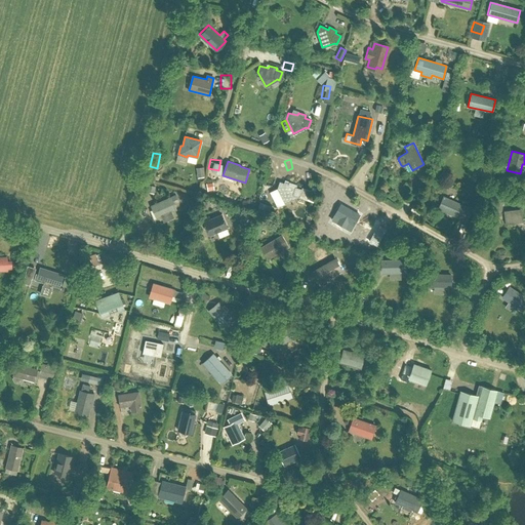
[(201,162),(193,163),(194,172),(202,171),(201,162)]
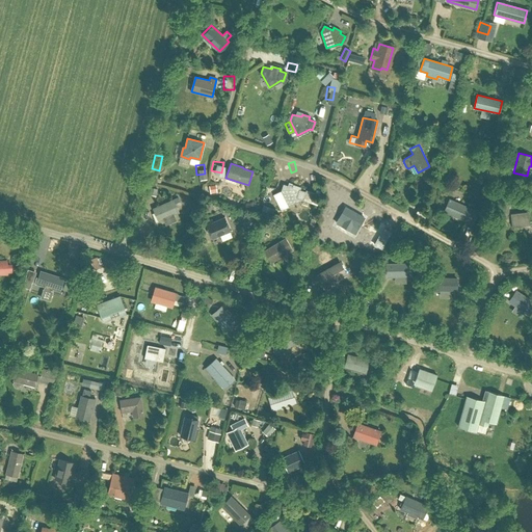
[(306,190),(306,191),(299,189),(300,187),(293,184),(292,187),(283,184),(281,190),(289,205),(300,200),(317,205),(319,200),(313,197),(314,192),(306,190)]
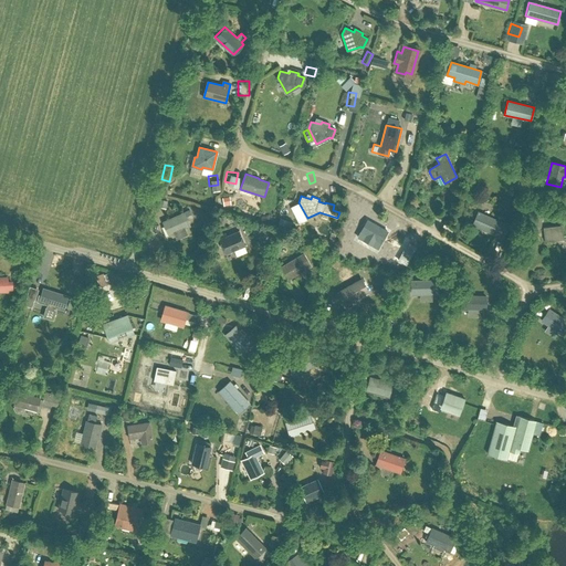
[(184,212),(164,221),(166,226),(161,227),(166,237),(189,226),(187,220),(194,218),(190,210),(184,213),(184,212)]
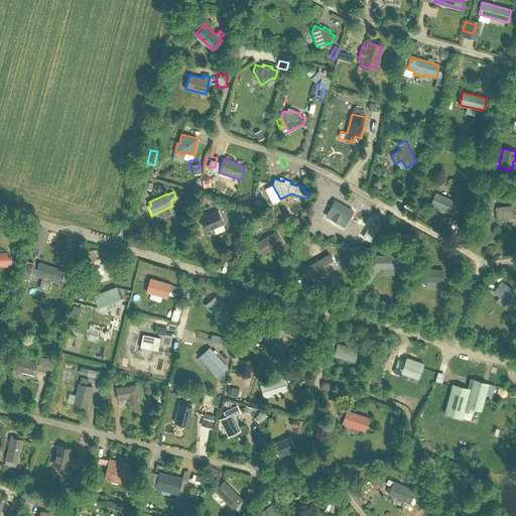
[(459,217),(464,205),(436,194),(431,205),(459,217)]
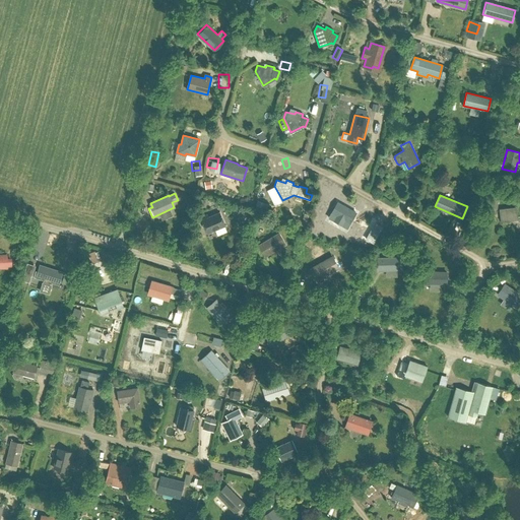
[(404,199),(402,206),(412,209),(414,202),(404,199)]
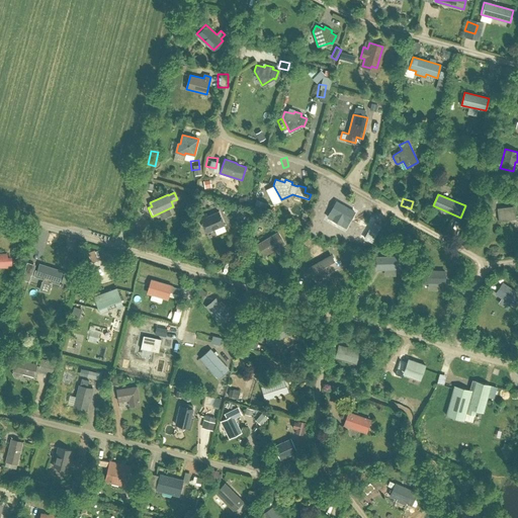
[(341,226),(344,220),(348,222),(354,211),(337,201),(330,212),(334,214),(331,220),(341,226)]
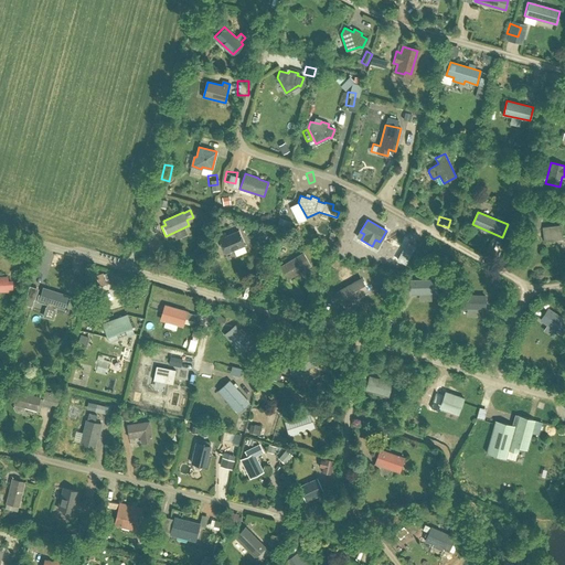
[(564,238),(562,225),(543,227),(544,241),(564,238)]
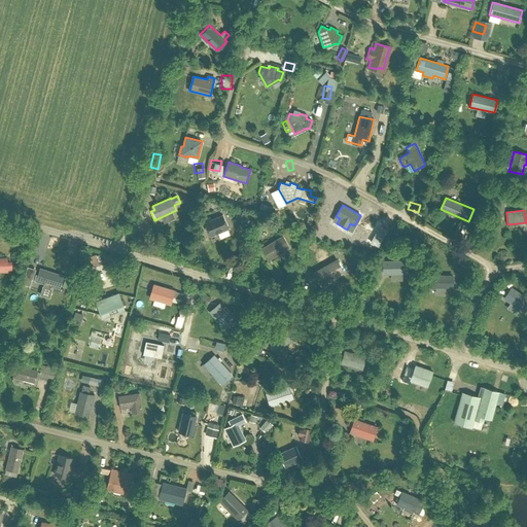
[(203,221),(209,236),(227,227),(222,216),(211,220),(210,218),(203,221)]
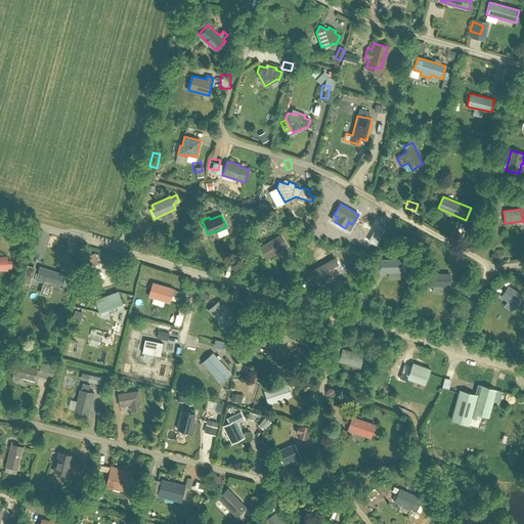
[(379,242),(391,223),(386,220),(384,223),(380,222),(378,224),(381,226),(379,228),(382,230),(376,239),(379,242)]
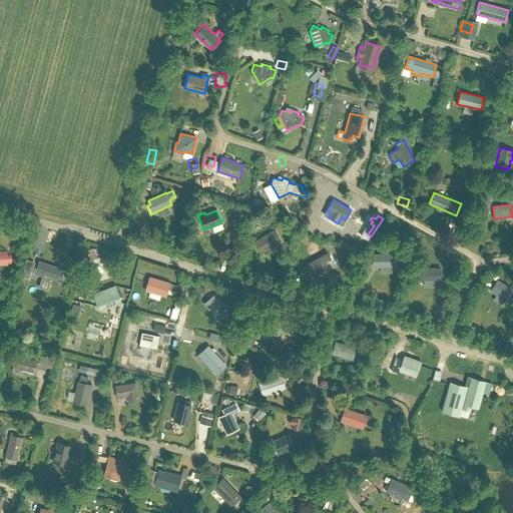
[(255,241),(262,252),(282,240),(275,229),(255,241)]
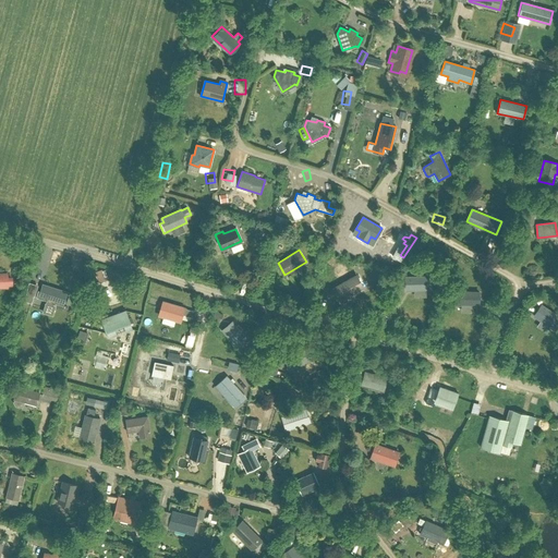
[(362,273),(356,276),(355,275),(331,289),(338,301),(363,287),(361,283),(366,280),(362,273)]
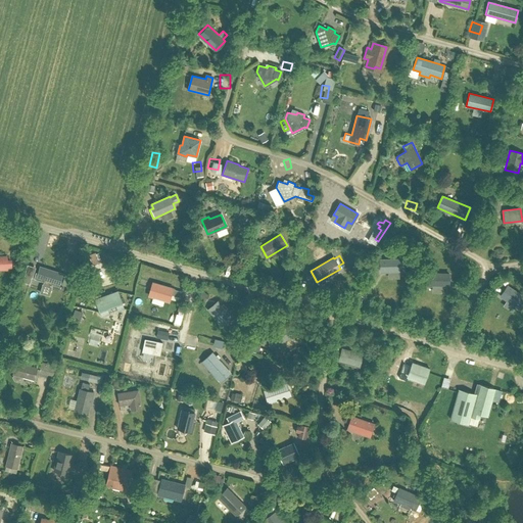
[(380,259),(381,272),(405,272),(403,258),(380,259)]
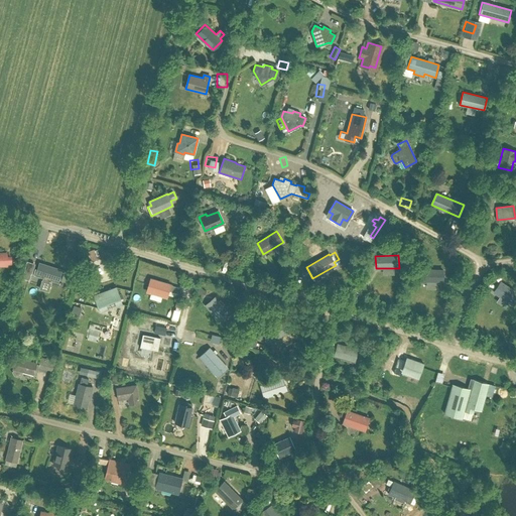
[(57,282),(62,270),(40,263),(36,275),(57,282)]
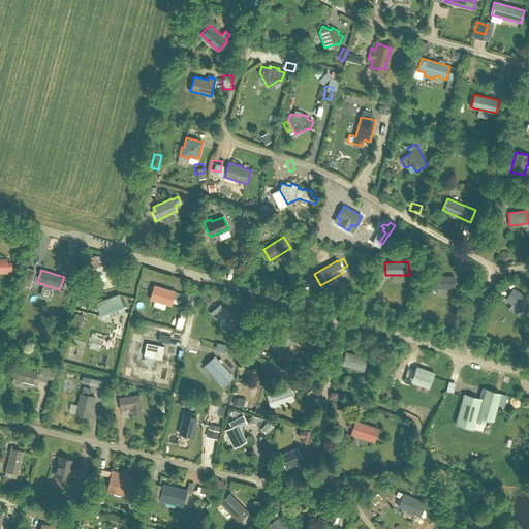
[(432,275),(432,289),(455,290),(455,276),(432,275)]
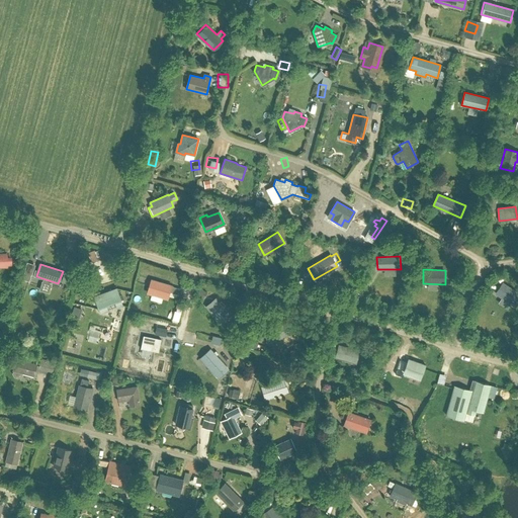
[(171,286),(152,280),(148,292),(167,298),(171,286)]
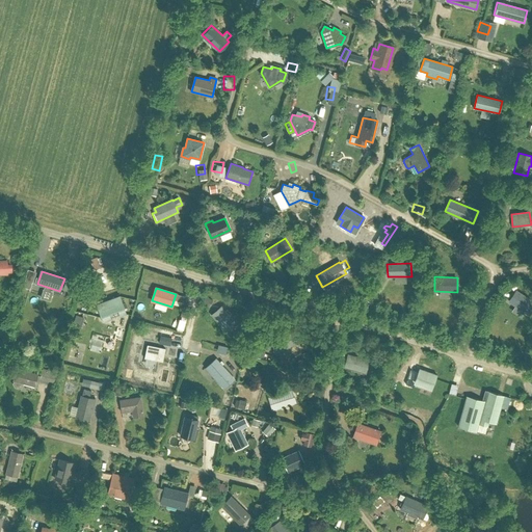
[(531,309),(531,300),(516,291),(509,301),(529,314),(531,309)]
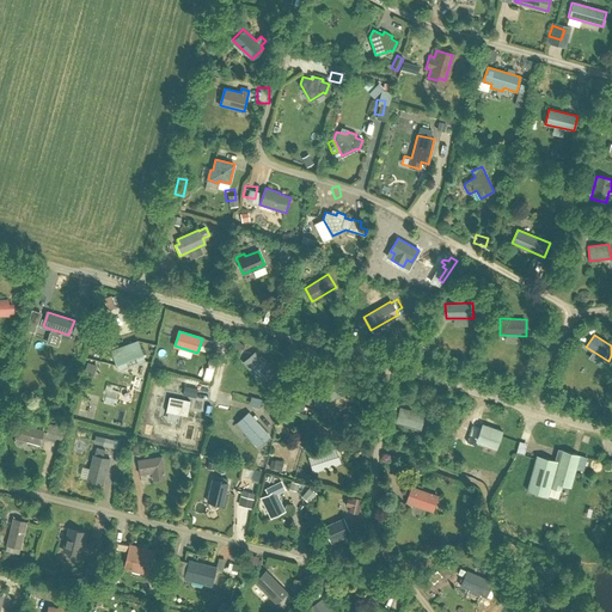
[(112,350),(117,365),(142,355),(138,341),(112,350)]
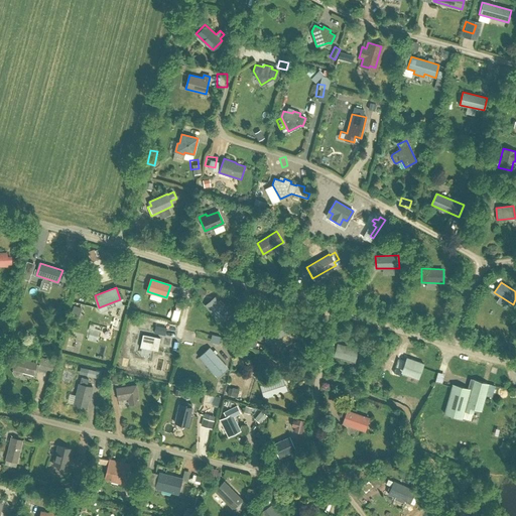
[(229,312),(215,297),(206,305),(219,320),(229,312)]
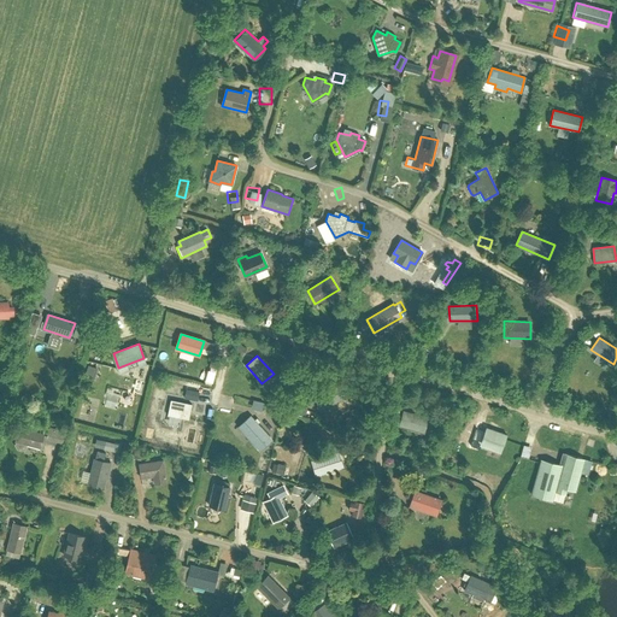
[(333,413),(329,406),(346,398),(339,383),(315,397),(322,410),(325,416),(333,413)]
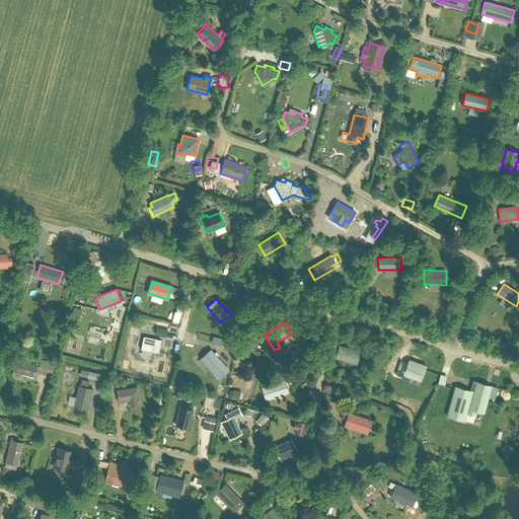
[(68,345),(77,347),(80,332),(71,330),(68,345)]
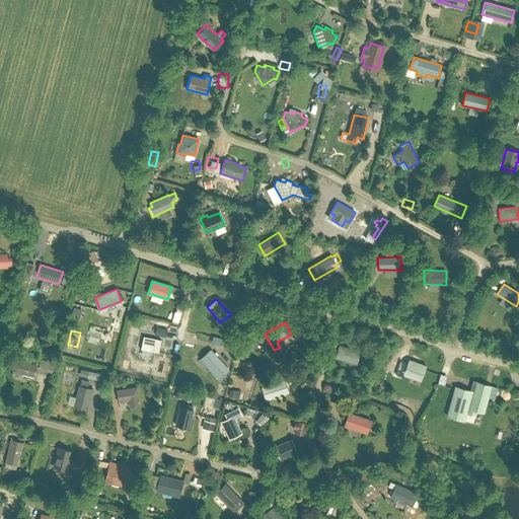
[(161,340),(144,337),(141,349),(158,353),(161,340)]
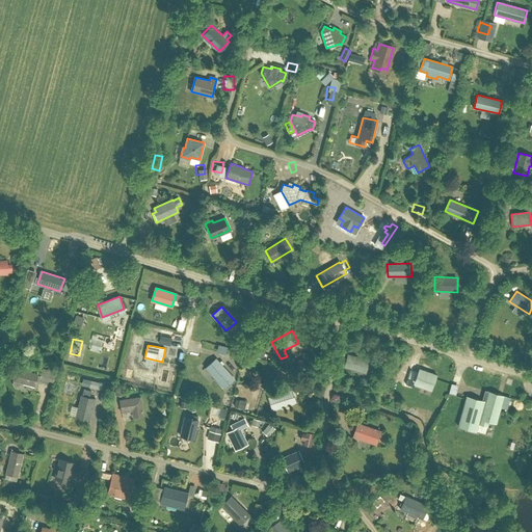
[(195,353),(208,356),(209,350),(196,348),(195,353)]
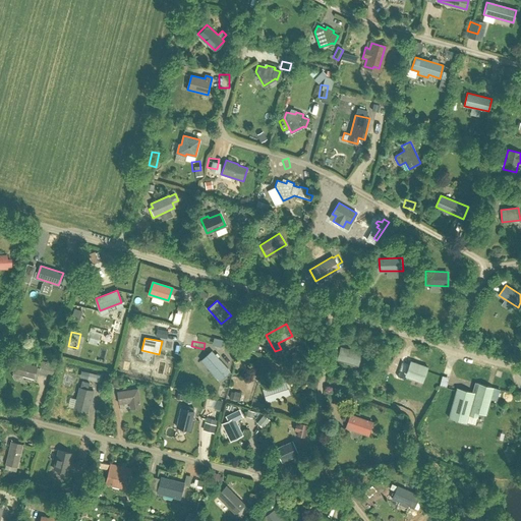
[(361,352),(341,347),(338,359),(358,365),(361,352)]
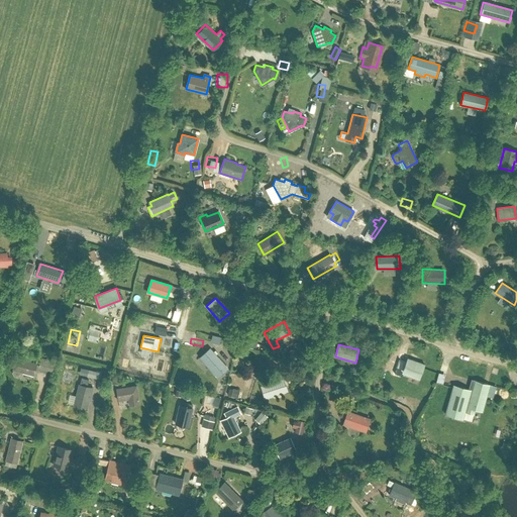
[(227,369),(223,364),(210,348),(200,357),(214,373),(218,377),(227,369)]
